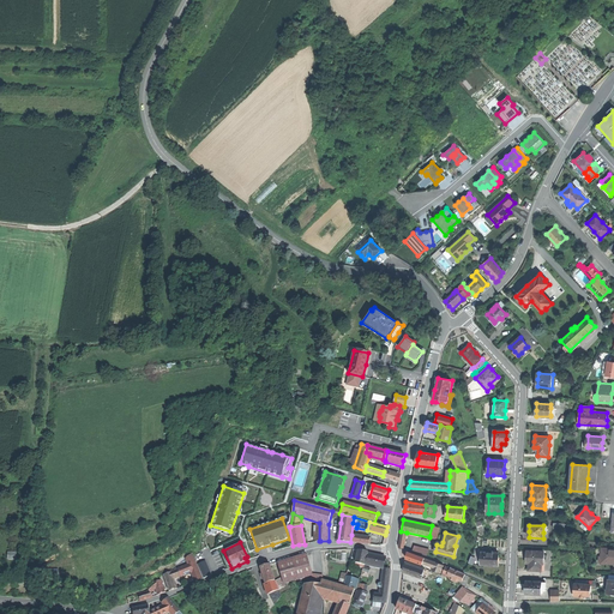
[(613,548),(602,548),(601,563),(613,563),(613,548)]
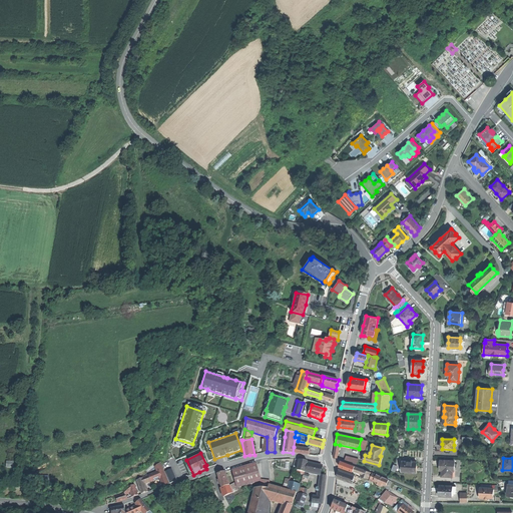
[(305,471),(308,461),(304,460),(300,459),(299,465),(298,467),(297,470),(301,471),(305,471)]
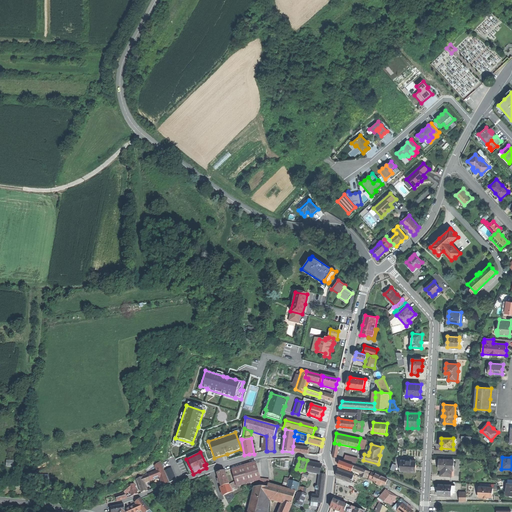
[(453,460),(440,459),(439,465),(439,469),(441,469),(441,475),(451,475),(451,470),(453,470),(453,460)]
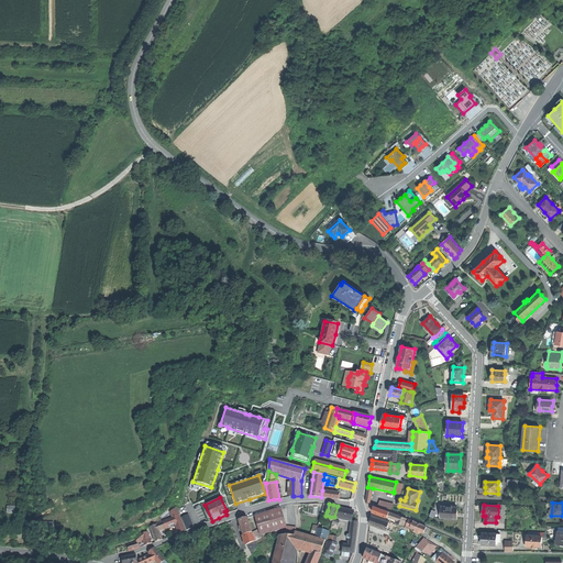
[(387,516),(389,511),(374,506),(373,508),(373,511),(387,517),(387,516)]
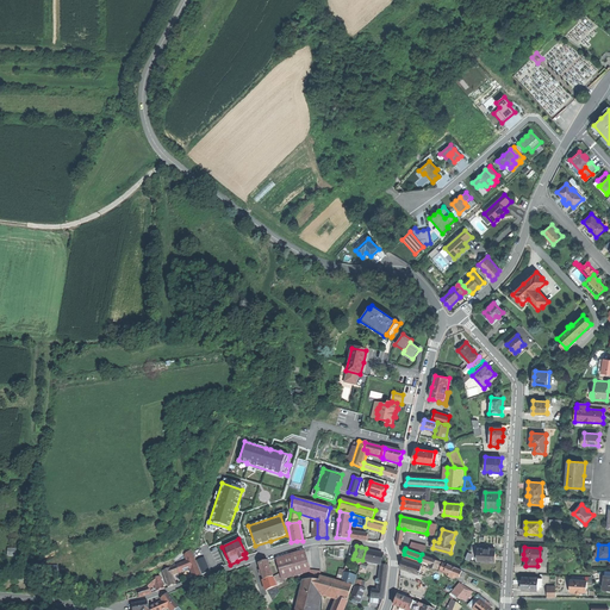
[(201,574),(191,549),(182,553),(186,560),(179,562),(182,568),(188,566),(193,577),(201,574)]
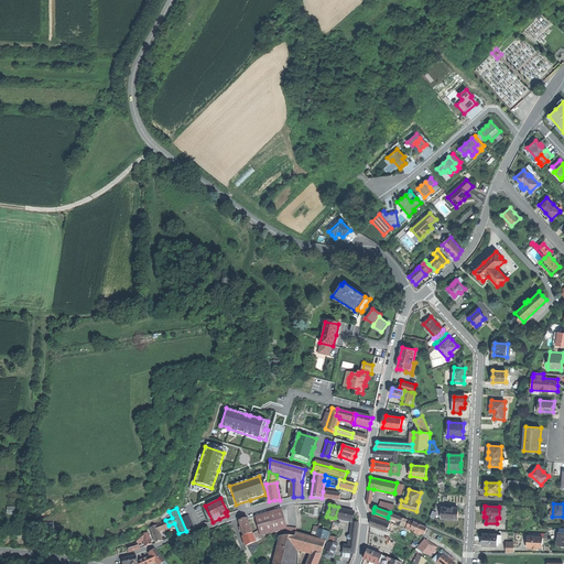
[(288,528),(282,508),(256,516),(261,535),(288,528)]
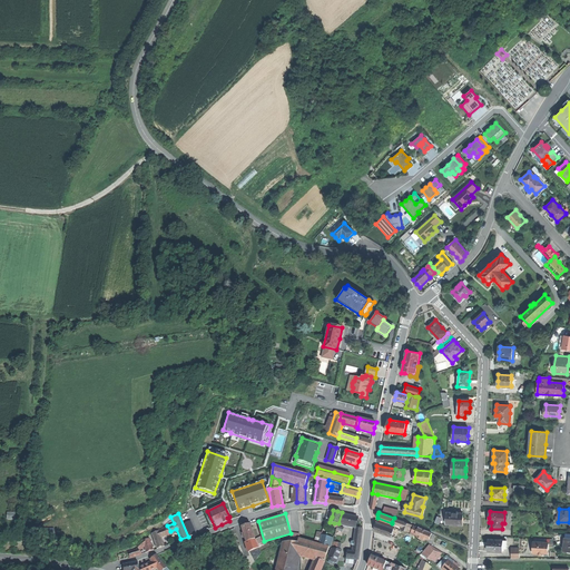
[(340,523),(345,524),(350,526),(356,528),(357,522),(359,517),(342,513),(340,523)]
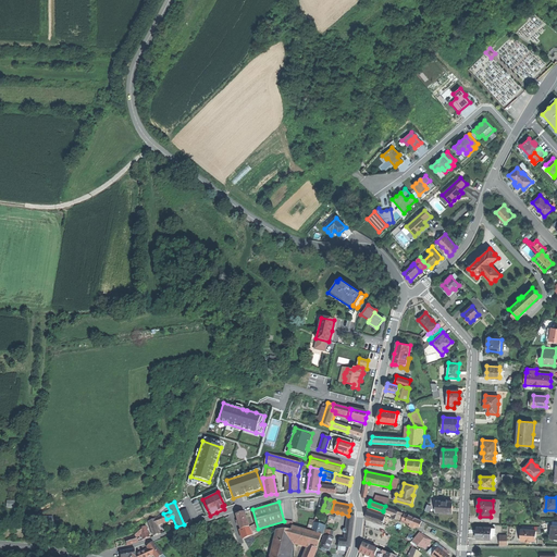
[(452,507),(453,508),(454,506),(454,502),(438,502),(438,512),(452,514),(452,507)]
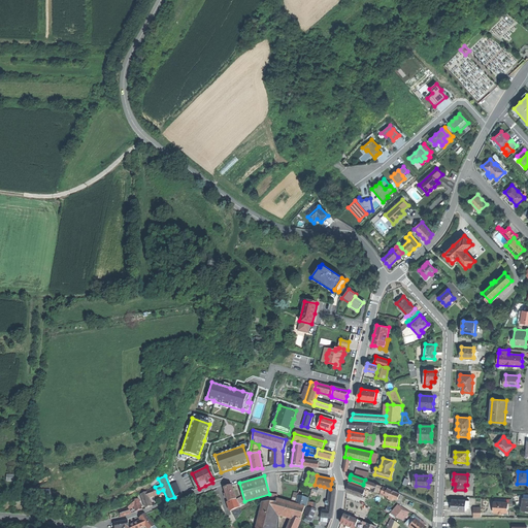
[(170,484),(175,497),(183,494),(177,481),(170,484)]
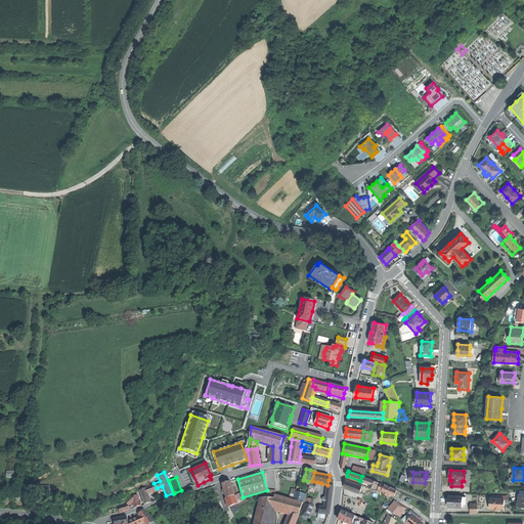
[(345,483),(344,487),(360,493),(361,488),(361,485),(346,479),(345,483)]
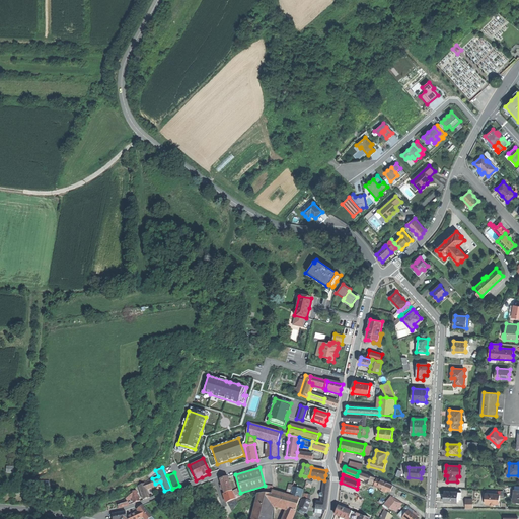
[(375,477),(367,474),(366,477),(365,480),(372,484),(375,477)]
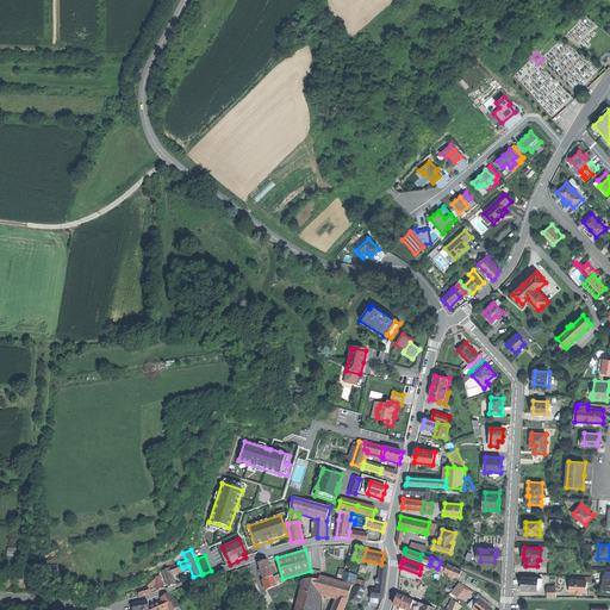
[(273,577),(268,560),(263,561),(259,562),(263,579),(273,577)]
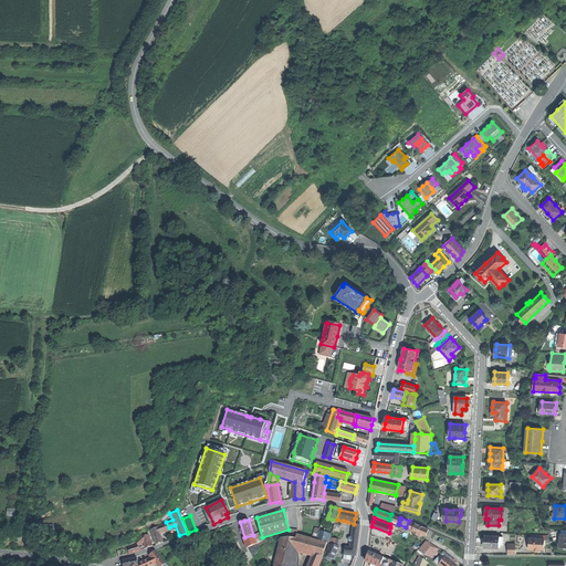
[(167,531),(164,524),(157,526),(158,527),(160,534),(167,531)]
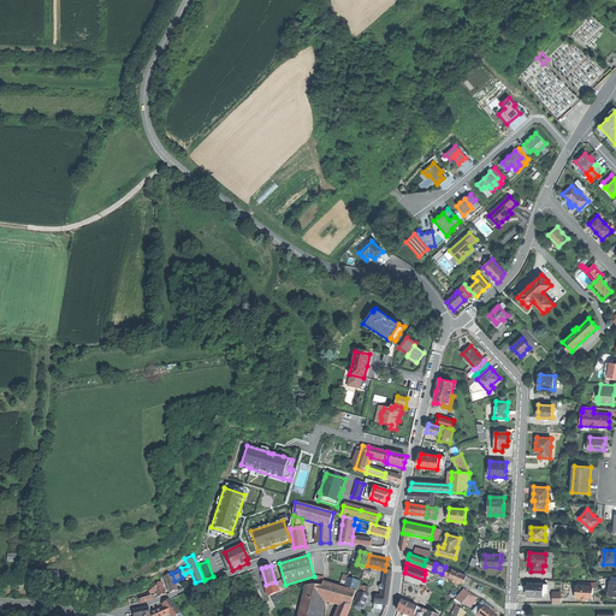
[(465,579),(466,575),(454,570),(451,576),(463,582),(465,579)]
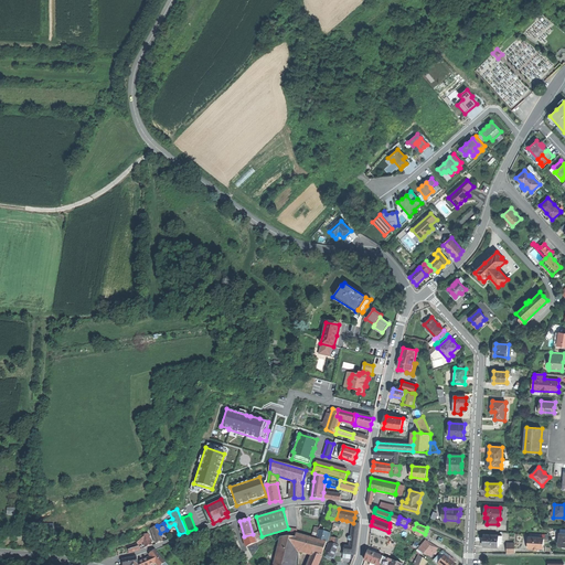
[(158,526),(150,529),(156,544),(160,543),(163,542),(161,535),(160,534),(160,533),(158,526)]
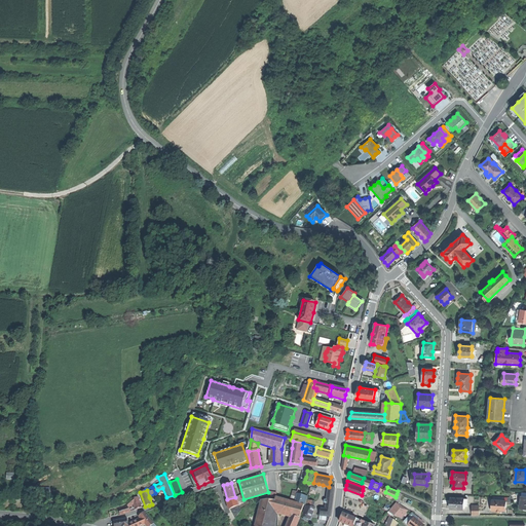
[(306,496),(297,493),(295,501),(294,501),(304,504),(306,496)]
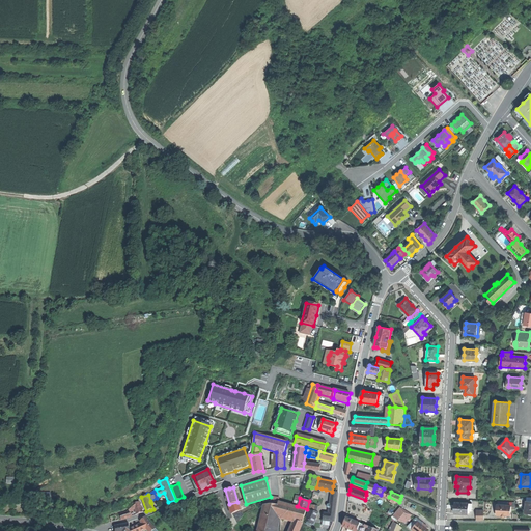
[(135,508),(137,514),(140,513),(142,512),(139,502),(133,504),(135,508)]
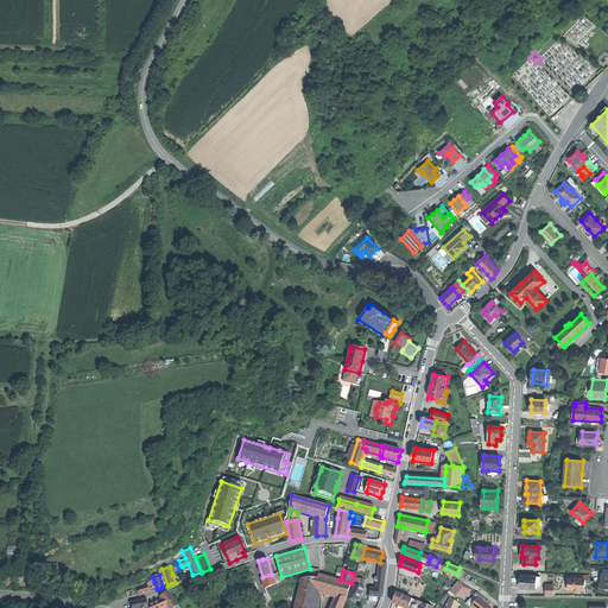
[(272,575),(263,577),(266,587),(277,583),(272,575)]
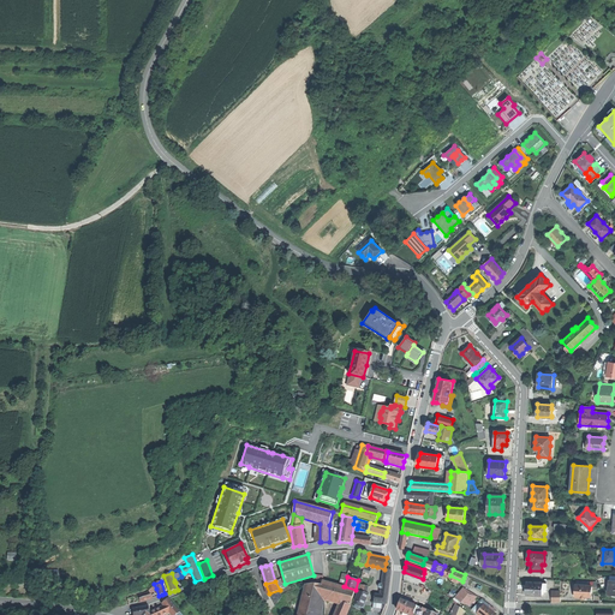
[(344,586),(326,581),(324,585),(318,596),(340,602),(351,605),(356,590),(344,586)]
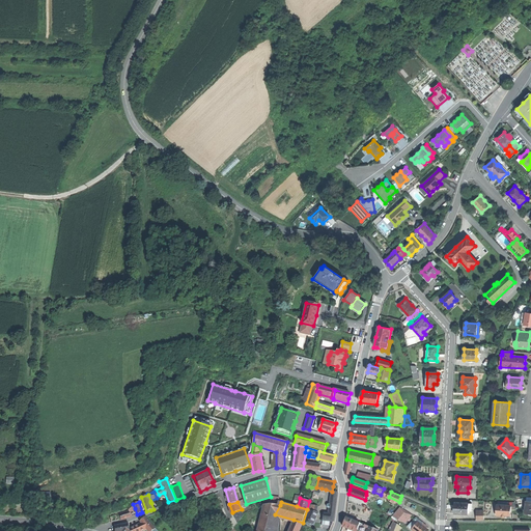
[(468,513),(468,510),(469,503),(455,502),(454,507),(454,513),(468,513)]
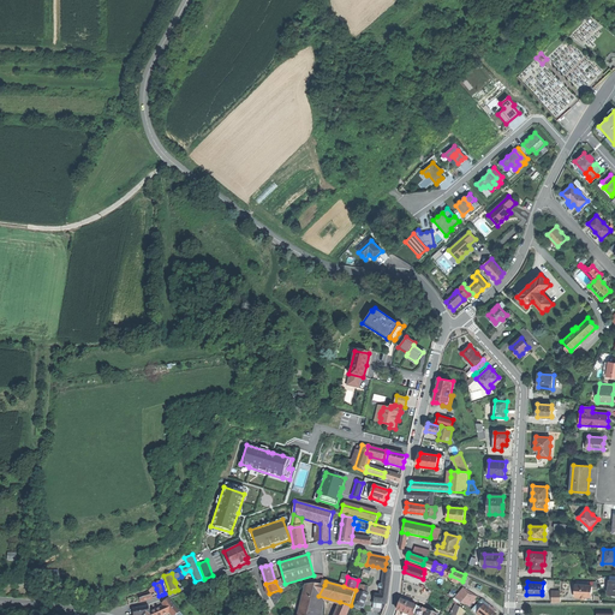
[(310,584),(306,584),(298,614),(314,614),(318,596),(324,585),(321,585),(312,584),(310,584)]
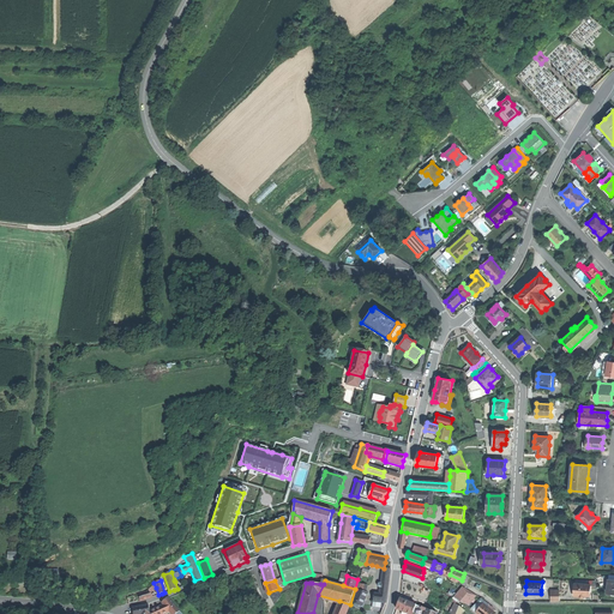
[(575,595),(579,595),(584,596),(590,596),(591,585),(576,584),(575,595)]
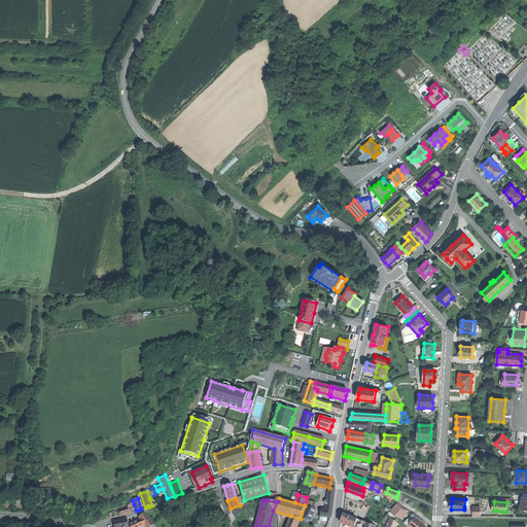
[(402,519),(409,511),(397,503),(391,511),(397,516),(402,519)]
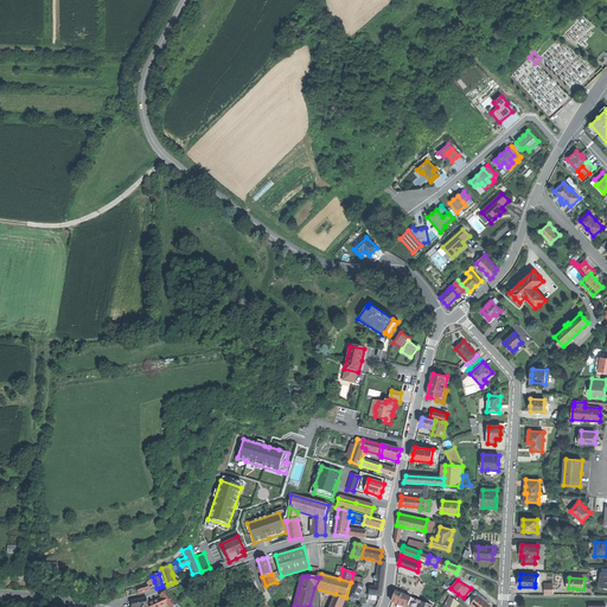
[(353,582),(353,583),(347,596),(356,600),(362,587),(360,586),(353,582)]
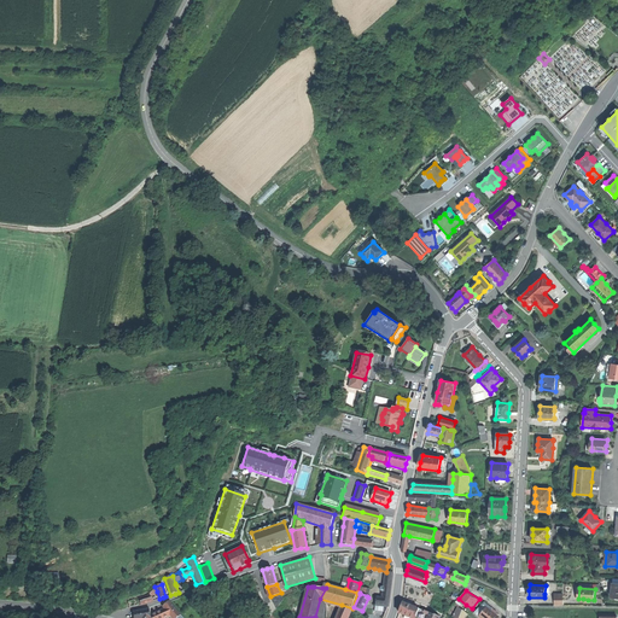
[(140,598),(141,605),(153,600),(151,596),(150,594),(146,596),(140,598)]
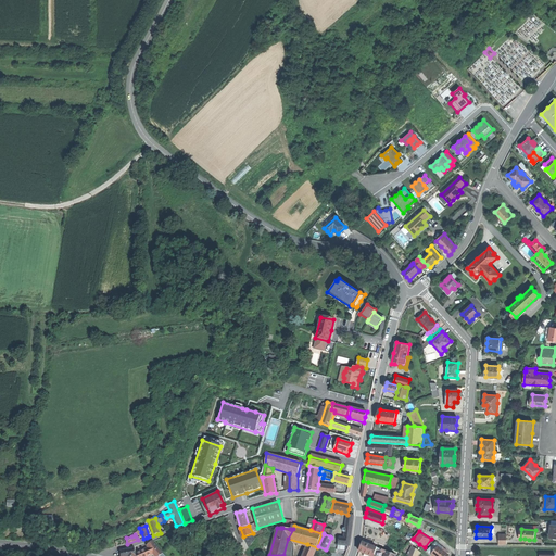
[(350,544),(350,539),(344,538),(341,538),(340,544),(345,544),(344,550),(346,551),(350,544)]
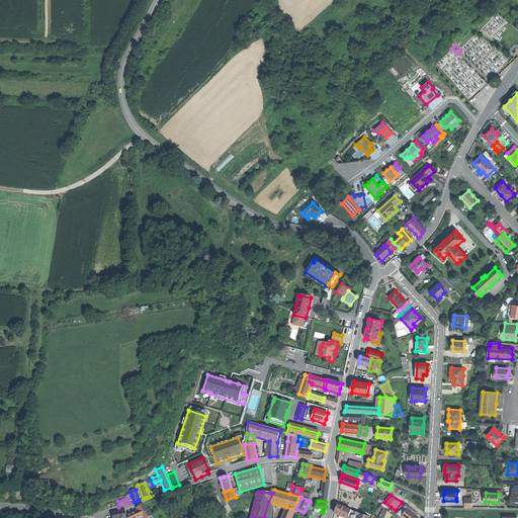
[(139,510),(144,516),(145,517),(149,517),(152,516),(142,504),(139,506),(137,508),(139,510)]
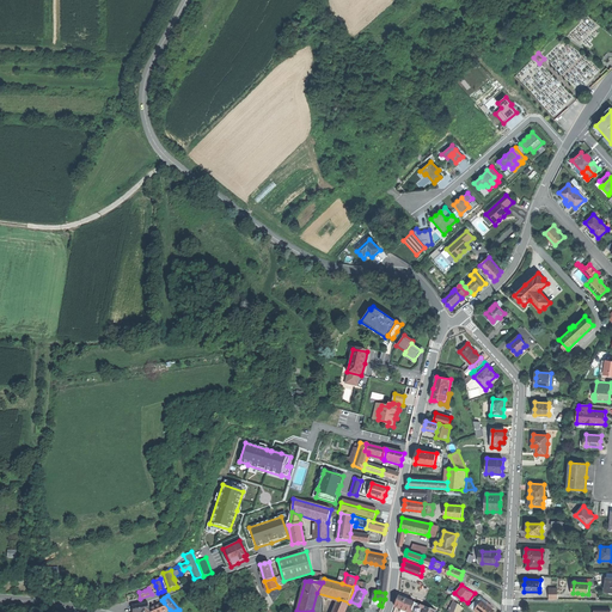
[(410,611),(411,611),(415,603),(399,597),(397,603),(396,607),(407,611),(410,611)]
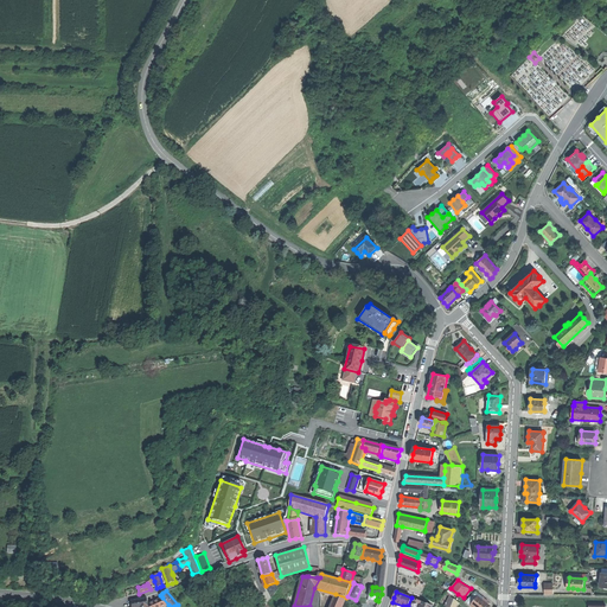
[(481,600),(483,599),(483,598),(475,593),(467,604),(471,606),(478,598),(481,600)]
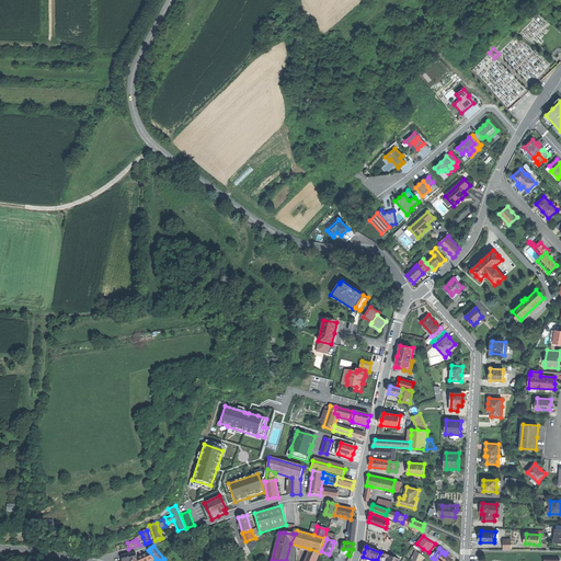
[(320,552),(310,549),(305,560),(316,560),(320,552)]
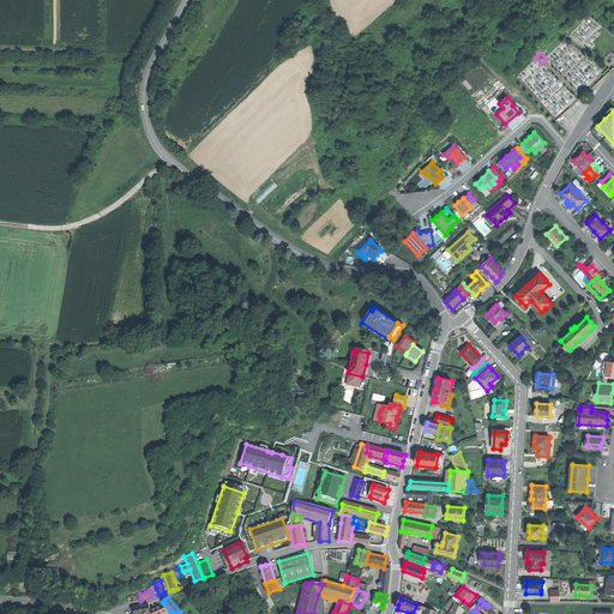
[(450,613),(451,613),(464,613),(467,608),(453,603),(450,613)]
